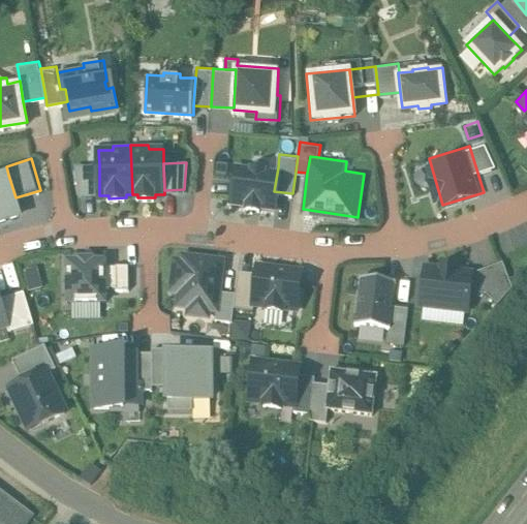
[(274,191),(278,167),(237,162),(231,199),(273,206),(274,191)]
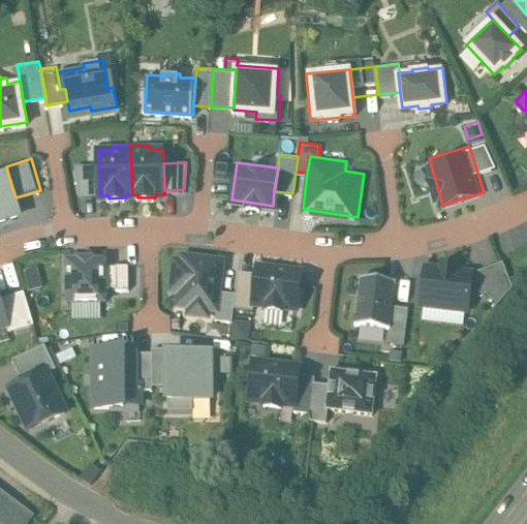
[(99,164),(79,165),(83,192),(99,191),(99,164)]
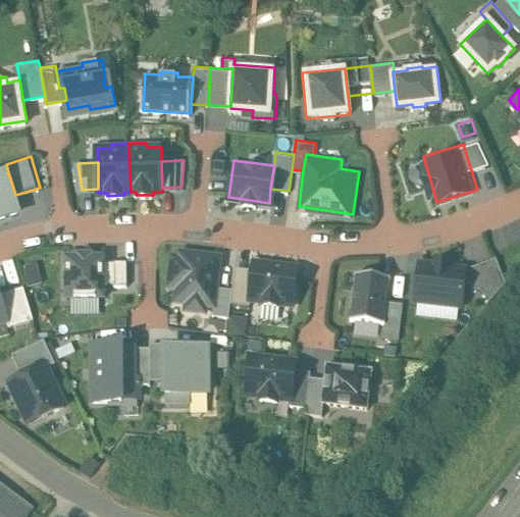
[(0,174),(0,214),(19,209),(15,195),(8,172),(0,174)]
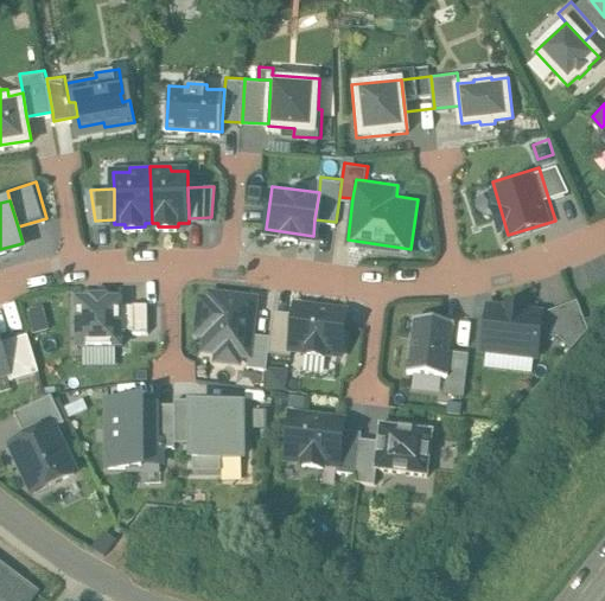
[(261,296),(202,287),(193,345),(252,353),(254,343),(259,309),(261,296)]
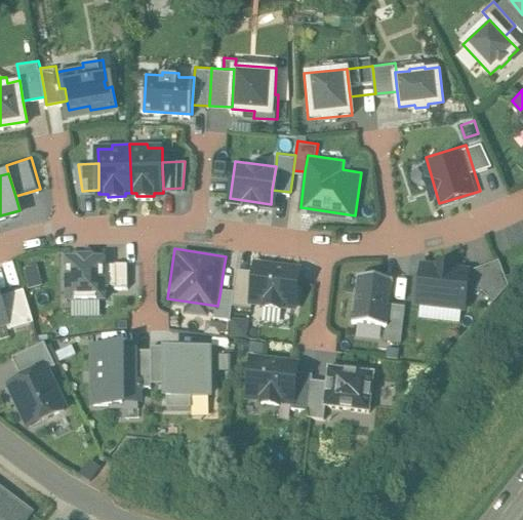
[(69,252),(69,297),(109,297),(109,251),(69,252)]
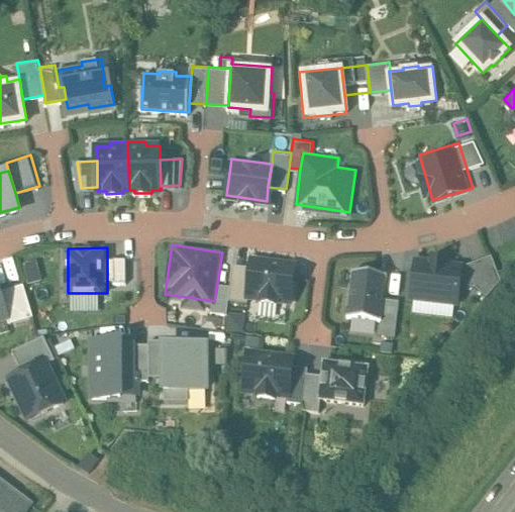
[(477,285),(488,295),(503,278),(493,252),(461,265),(459,283),(477,285)]
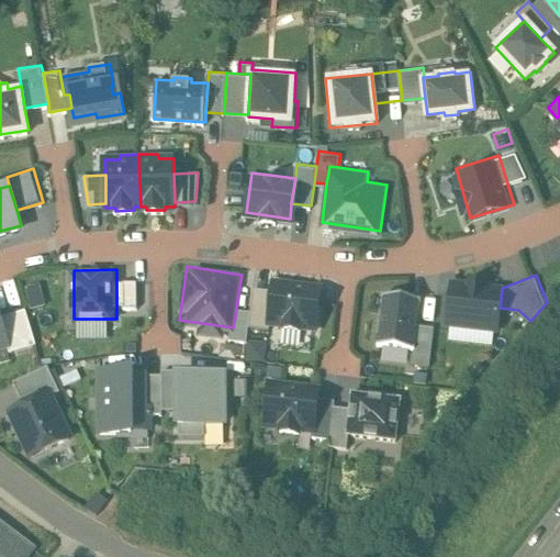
[(502,288),(452,279),(449,323),(497,326),(500,308),(502,288)]
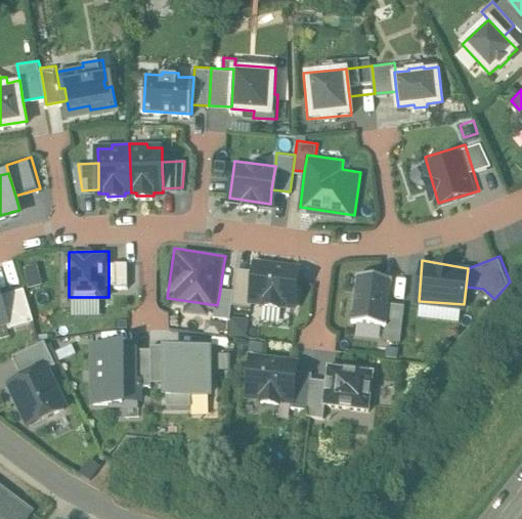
[(298,265),(257,261),(256,270),(253,300),(252,309),(293,313),(298,265)]
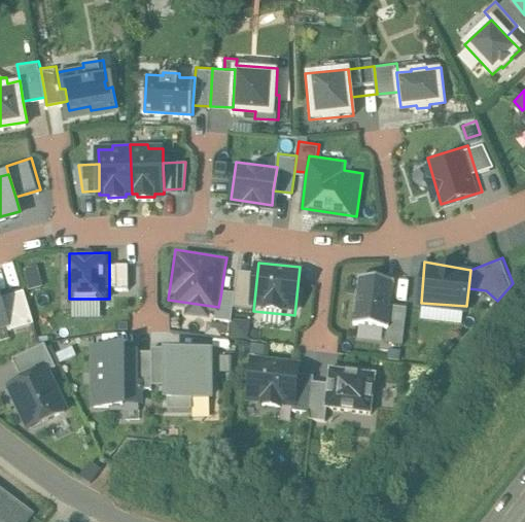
[(391,278),(391,269),(350,267),(349,310),(390,311),(390,299),(391,278)]
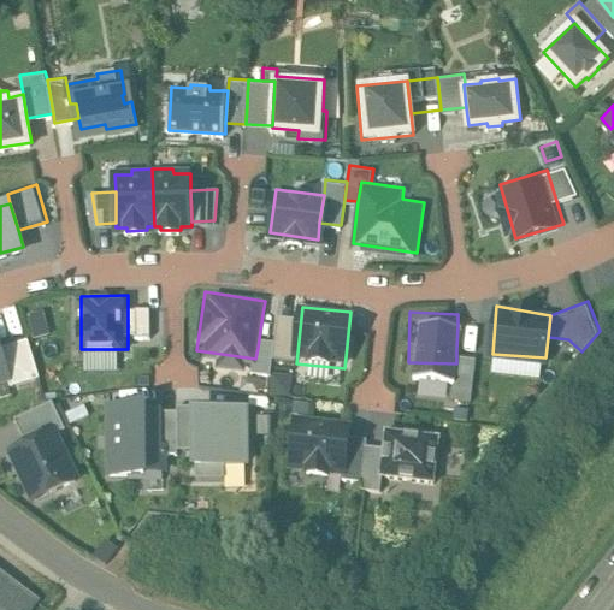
[(258,348),(278,350),(283,317),(263,314),(258,348)]
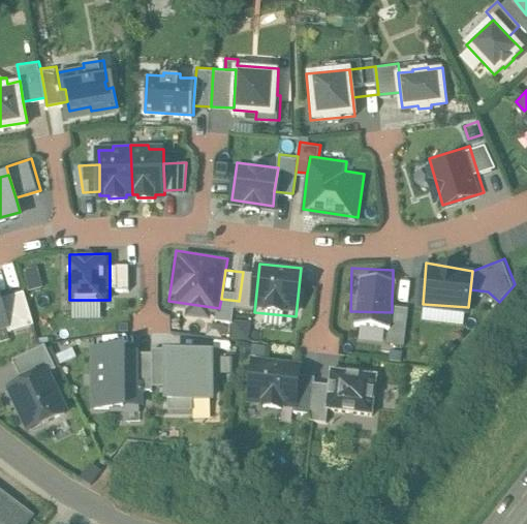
[(258,273),(243,272),(239,301),(255,303),(258,273)]
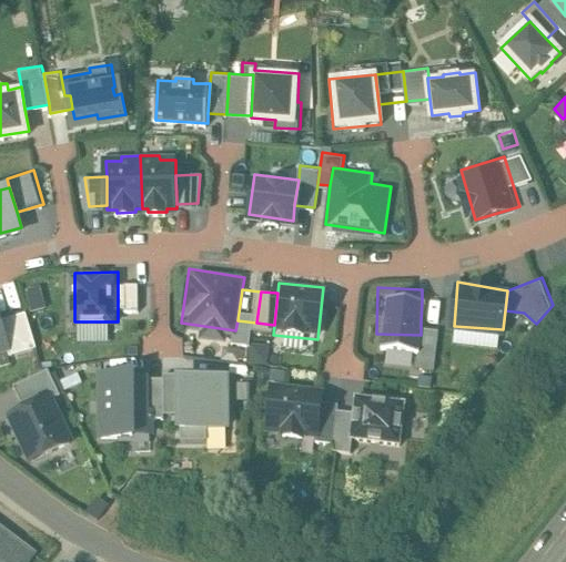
[(421,322),(441,322),(441,298),(422,299),(421,322)]
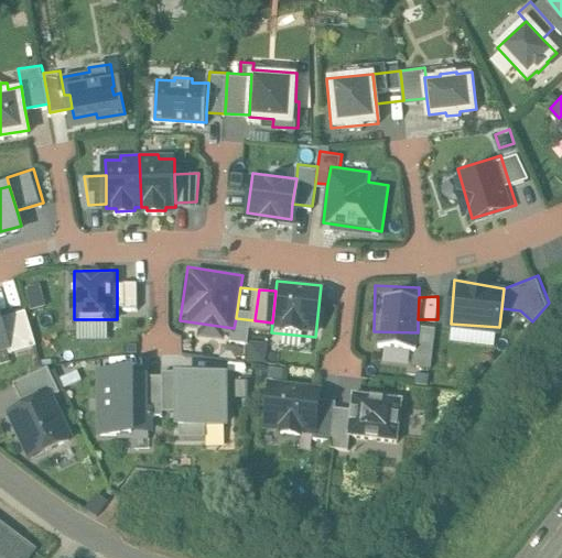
[(0,348),(11,345),(0,306),(0,348)]
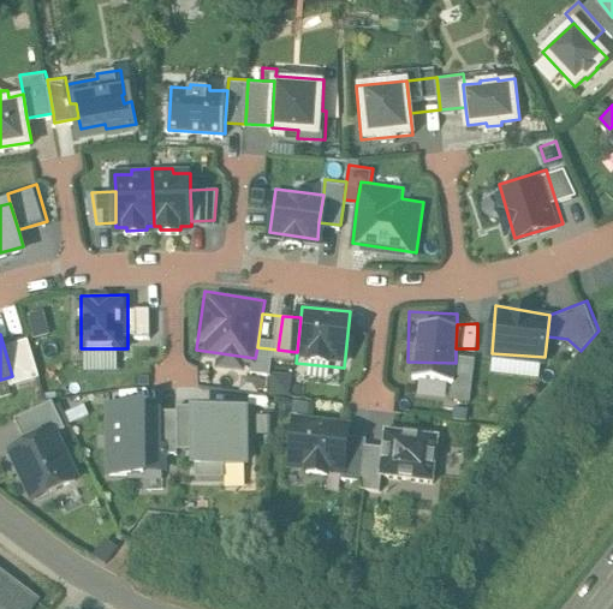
[(271,387),(292,388),(292,368),(272,366),(271,387)]
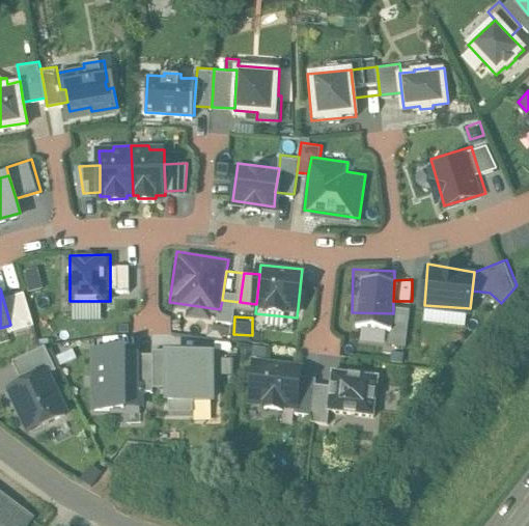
[(126,339),(84,340),(85,394),(126,395),(126,339)]
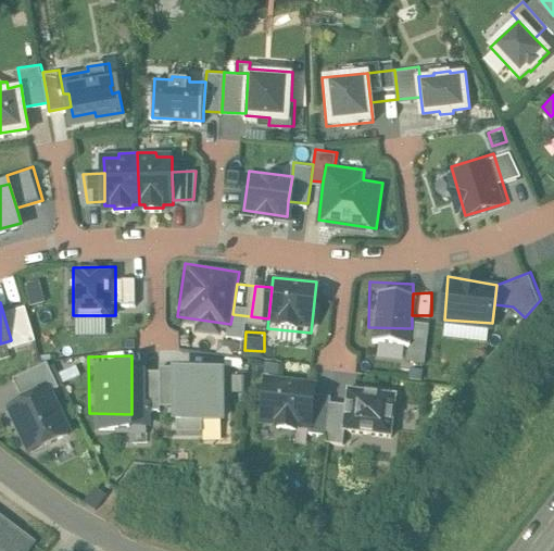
[(233,371),(188,368),(188,379),(187,408),(186,415),(231,417),(233,371)]
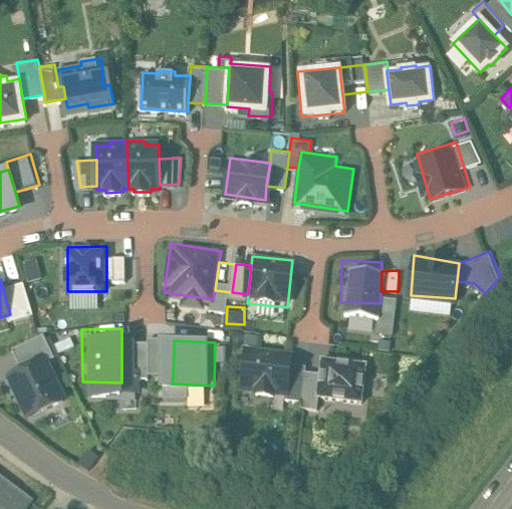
[(152,348),(125,348),(123,376),(150,375),(152,348)]
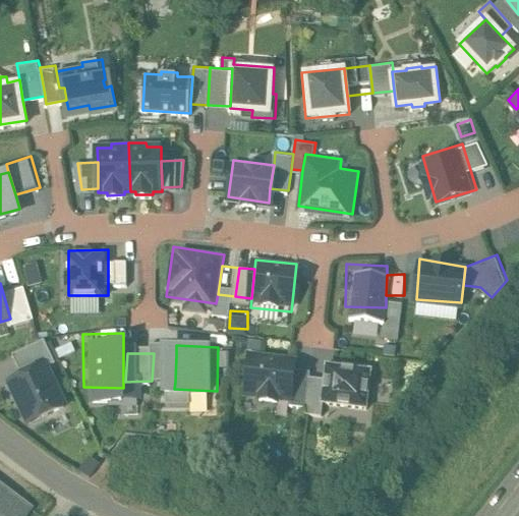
[(176,355),(154,353),(152,381),(175,382),(176,355)]
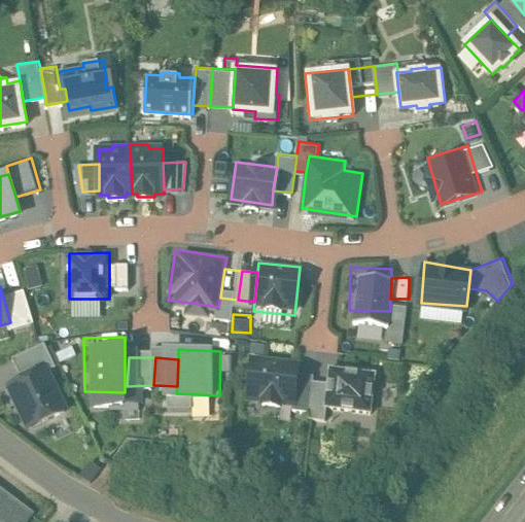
[(293,360),(251,357),(248,399),(289,404),(290,389),(292,367),(293,360)]
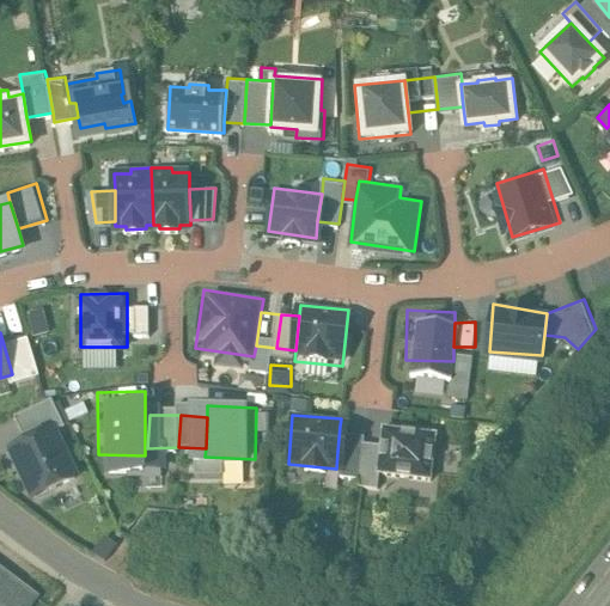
[(80,476),(58,423),(12,444),(35,496),(80,476)]
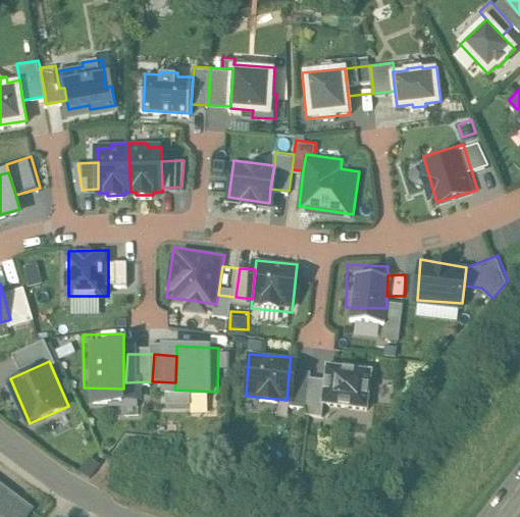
[(330,390),(329,398),(365,400),(367,364),(331,362),(331,367),(330,390)]
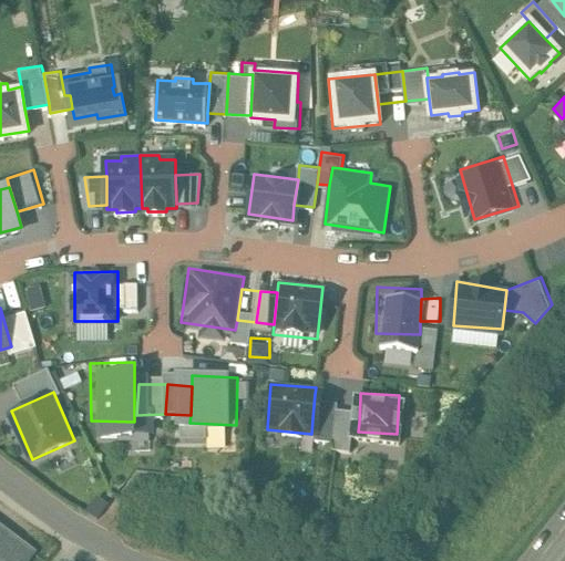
[(312,418),(337,421),(339,396),(315,394),(312,418)]
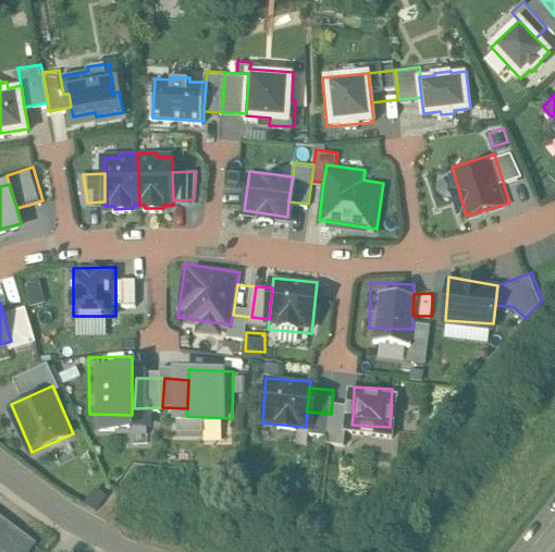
[(354,392),(333,390),(331,414),(353,416),(354,392)]
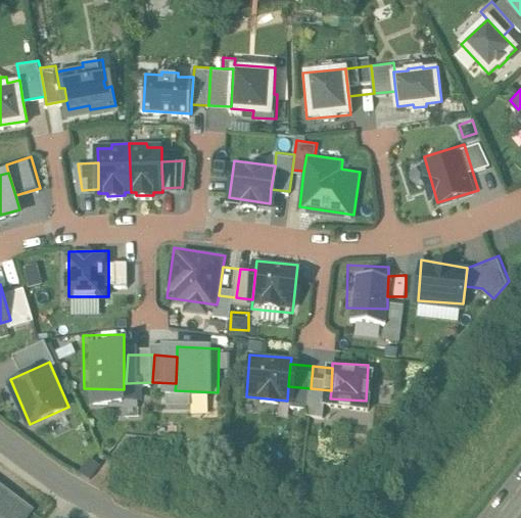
[(26,517),(35,508),(0,481),(0,517),(26,517)]
